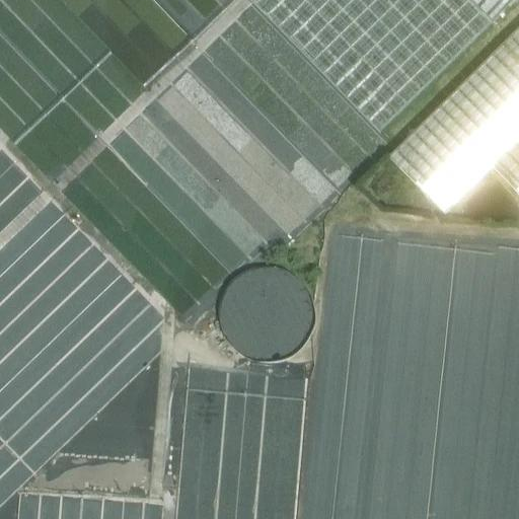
[(249,0),(380,134),(518,0),(249,0)]
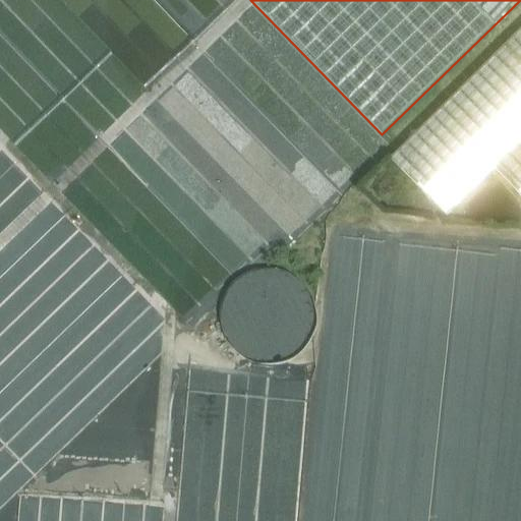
[(520,29),(391,159),(447,216),(494,169),(494,168),(520,139),(520,29)]
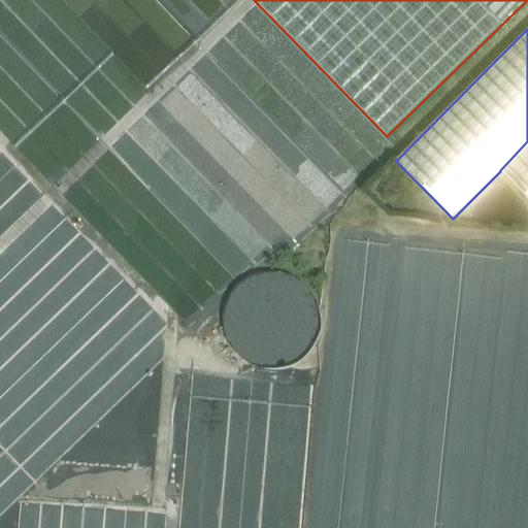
[(527,141),(500,170),(500,171),(527,198),(527,141)]
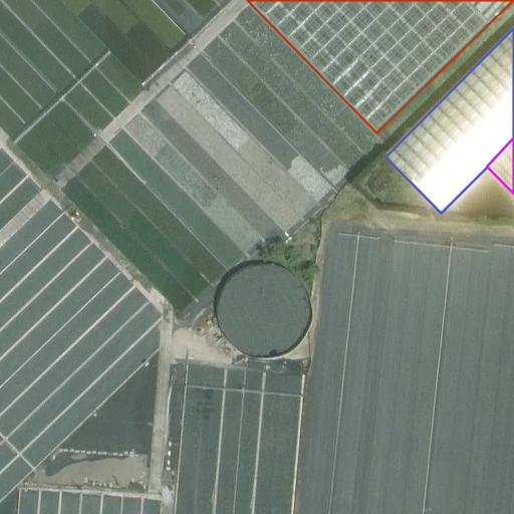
[(235,353),(271,353),(271,352),(298,353),(299,274),(240,274),(240,311),(235,311),(235,353)]
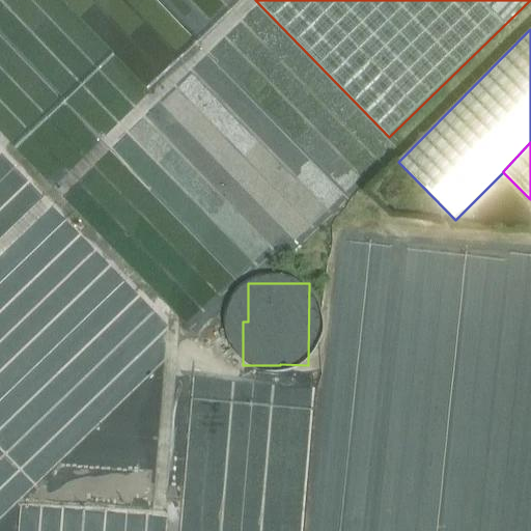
[(191,398),(185,443),(224,448),(230,403),(191,398)]
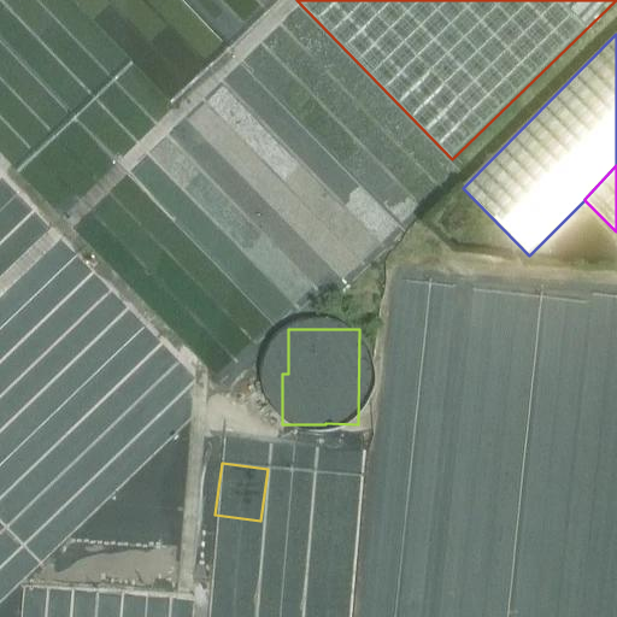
[(140,616),(140,593),(42,594),(42,605),(36,605),(36,616),(140,616)]
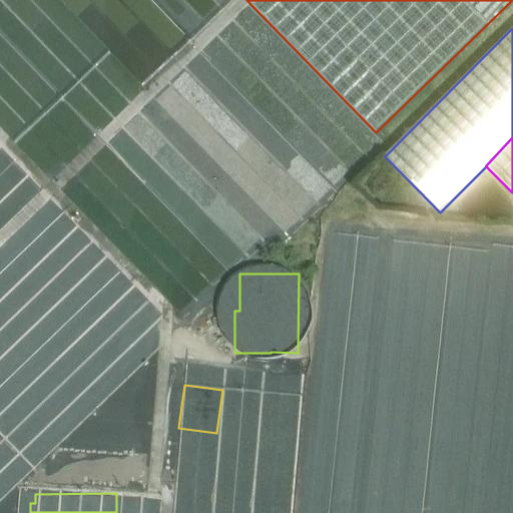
[(291,512),(292,505),(183,497),(182,508),(189,509),(189,512),(291,512)]
